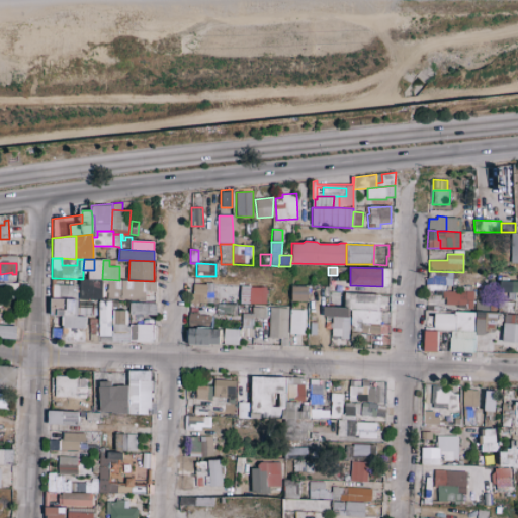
[(461,272),(463,272),(463,274),(463,278),(465,278),(465,283),(461,283),(461,285),(471,285),(471,291),(447,290),(447,287),(451,287),(451,285),(445,285),(445,290),(442,290),(426,289),(426,270),(429,271),(461,272)]
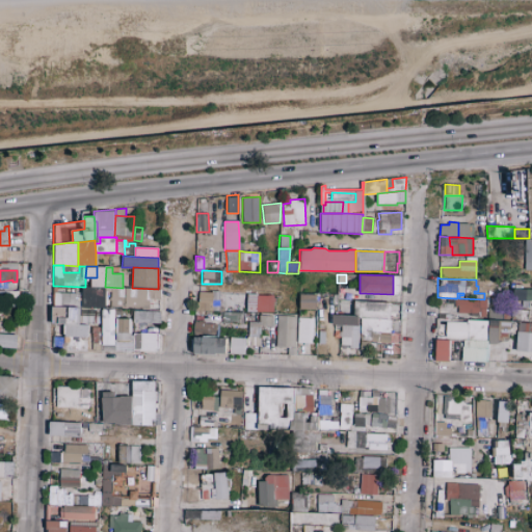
[(14,291),(2,291),(1,291),(1,282),(12,280),(12,282),(14,291)]
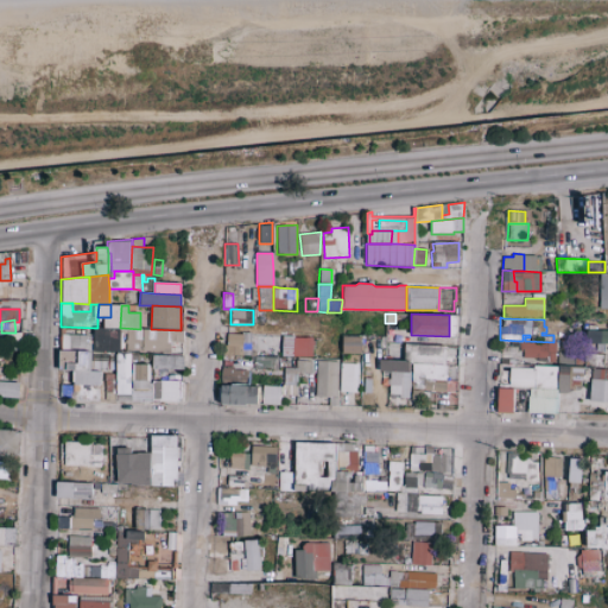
[(97,328),(120,328),(121,328),(121,334),(121,353),(116,353),(93,352),(94,335),(94,328),(97,328)]
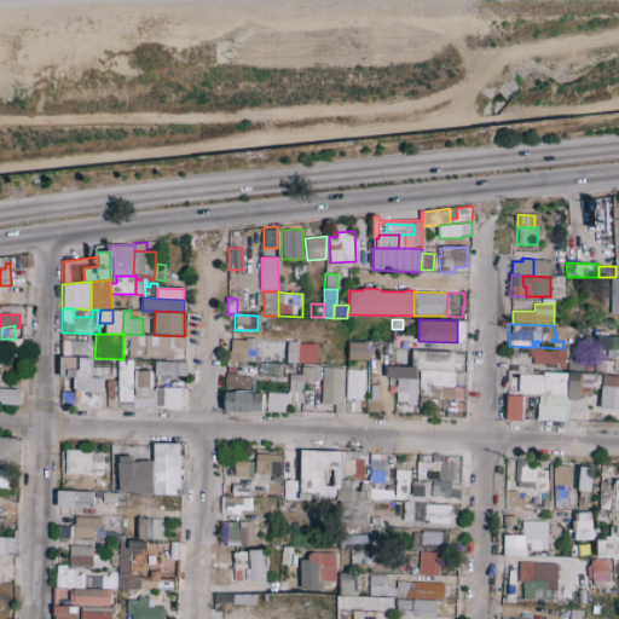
[(143,335),(154,335),(184,336),(186,336),(185,348),(173,348),(173,360),(155,359),(140,359),(134,359),(128,359),(129,340),(123,340),(123,334),(143,335)]
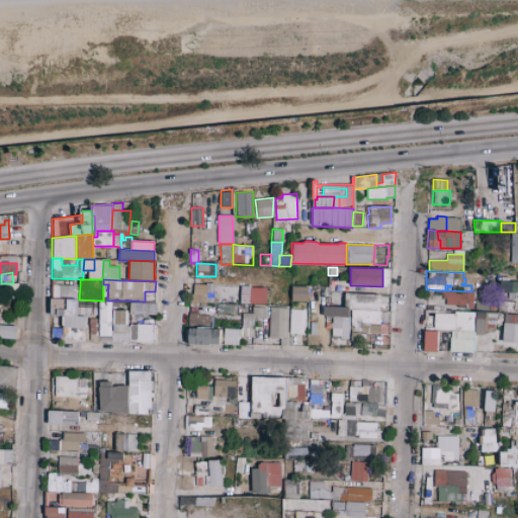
[(517,281),(517,292),(500,292),(500,281),(507,281),(517,281)]
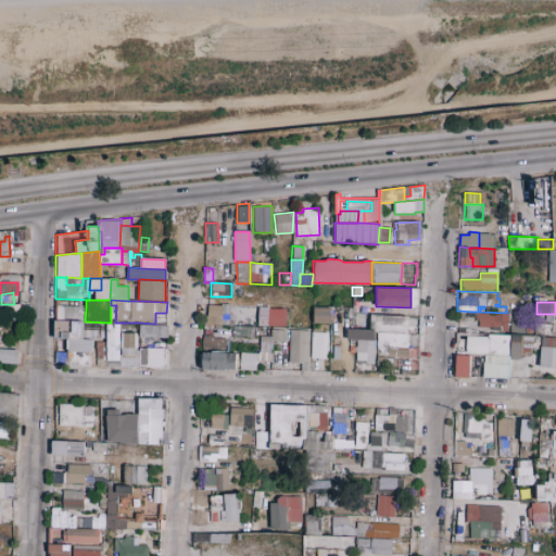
[(20,304),(20,312),(20,320),(2,320),(2,304),(14,304),(20,304)]
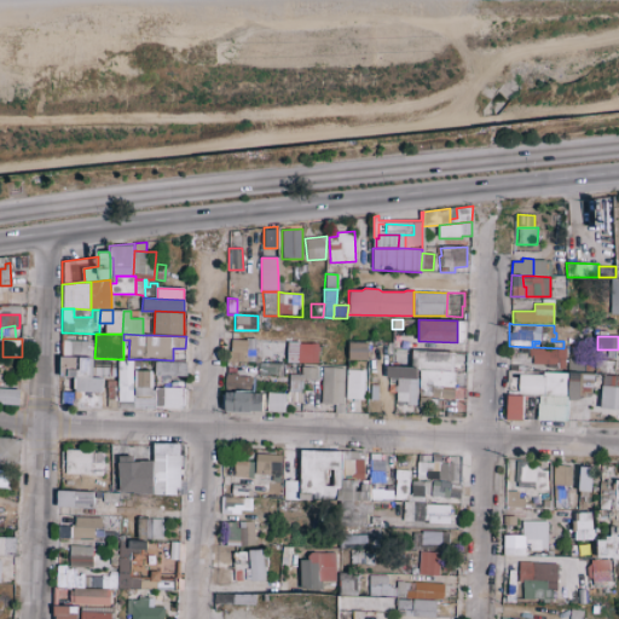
[(259,363),(253,363),(226,362),(227,351),(231,351),(231,340),(247,340),(247,339),(256,339),(255,358),(261,358),(261,363),(259,363)]
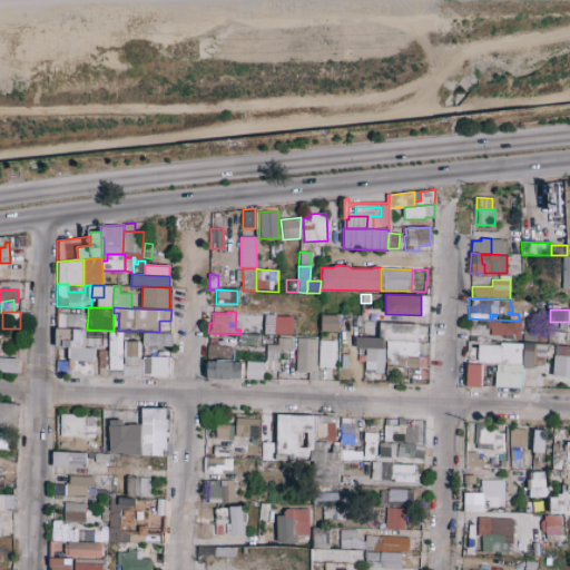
[(88,314),(87,330),(86,330),(60,328),(57,328),(57,313),(61,314),(88,314)]
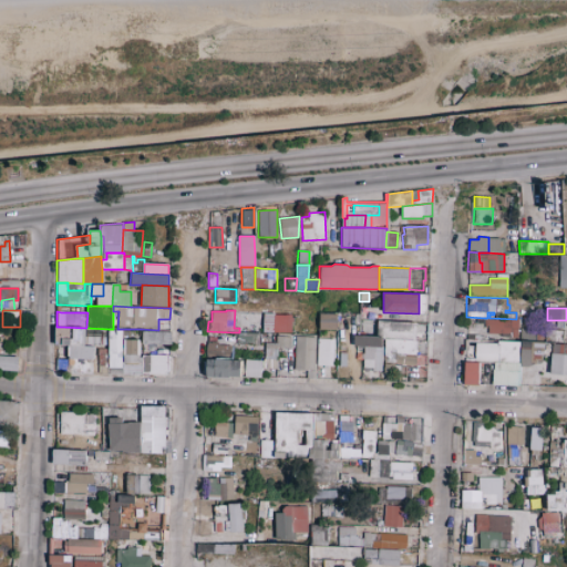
[(291,334),(267,333),(263,333),(263,313),(291,315),(291,334)]
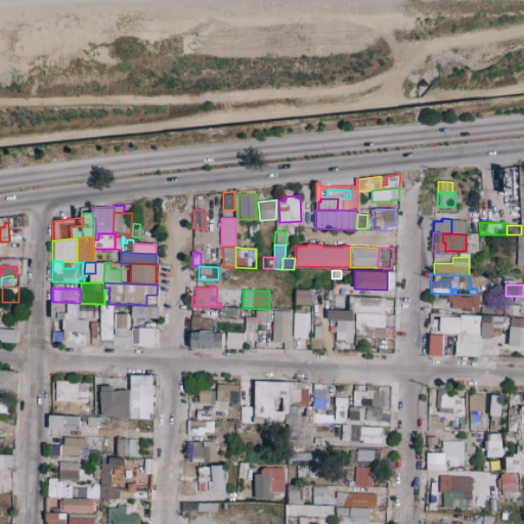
[(311,291),(311,305),(294,305),(295,290),(311,291)]
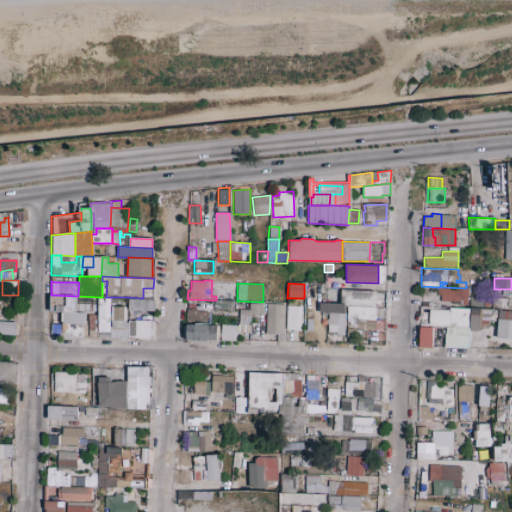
[(442,287),(466,288),(468,288),(468,296),(461,296),(461,302),(440,301),(440,295),(437,295),(437,287),(440,287),(442,287)]
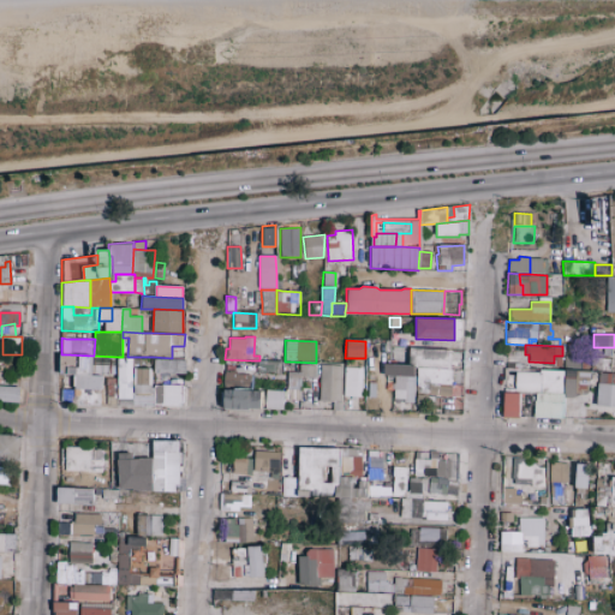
[(451,369),(441,369),(417,368),(415,368),(415,365),(408,364),(410,348),(451,351),(451,369)]
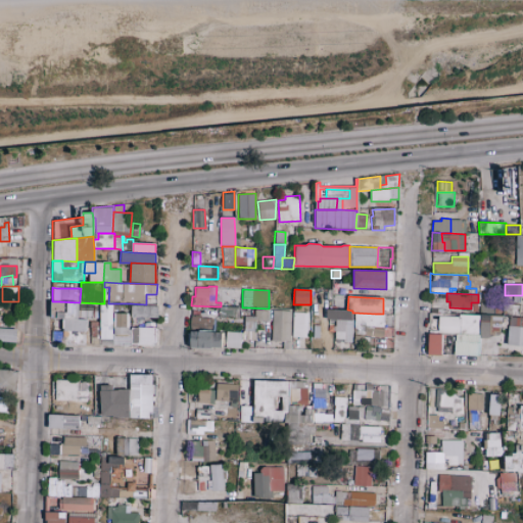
[(493,316),(481,315),(479,315),(479,302),(484,302),(484,300),(487,300),(487,302),(494,302),(493,307),(493,316)]
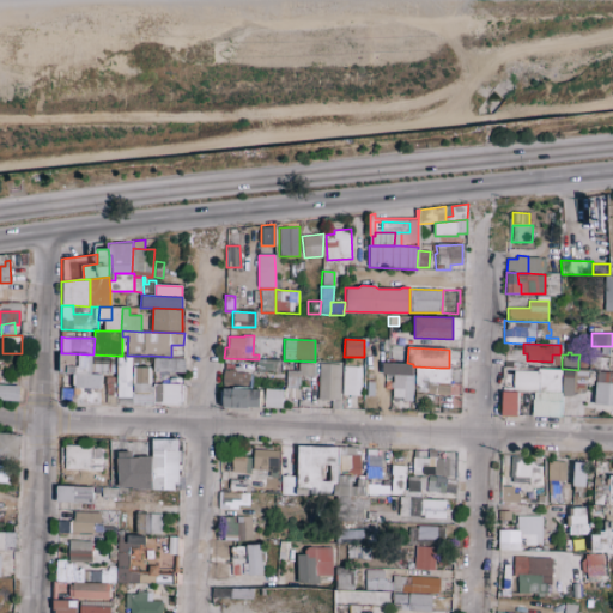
[(92,354),(92,364),(91,374),(65,374),(65,369),(61,369),(61,358),(65,358),(65,353),(92,354)]
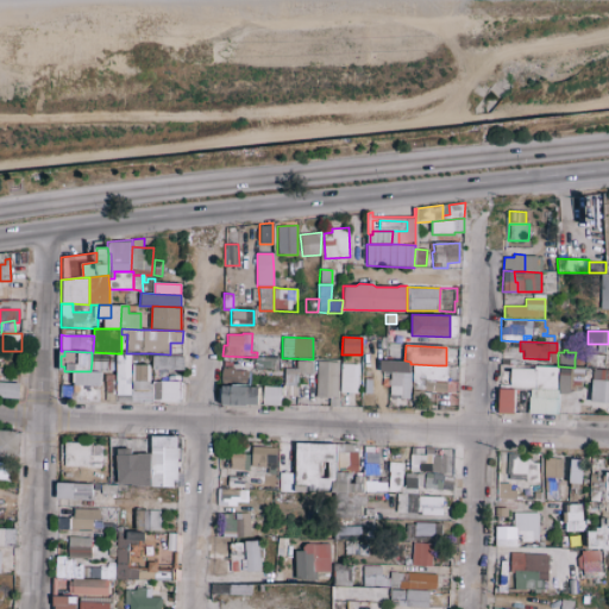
[(606,369),(594,368),(586,368),(586,358),(588,351),(607,353),(607,359),(606,369)]
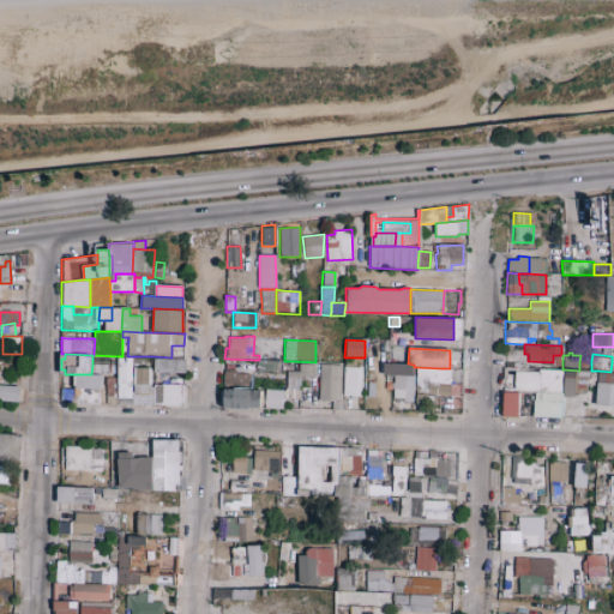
[(94,355),(118,356),(118,366),(110,366),(97,365),(92,365),(92,355),(94,355)]
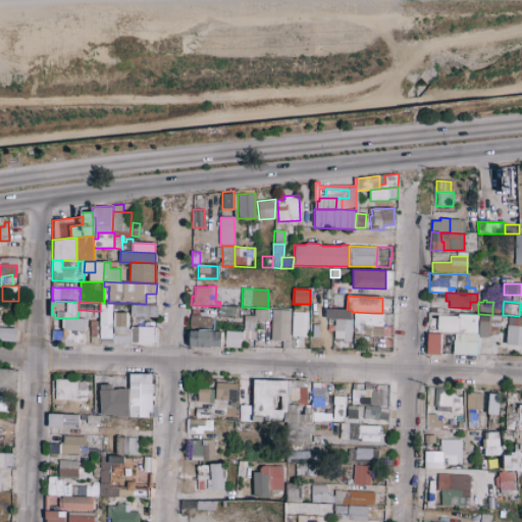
[(104,303),(108,303),(113,303),(113,313),(113,334),(113,338),(100,338),(100,335),(100,321),(100,311),(100,303),(104,303)]
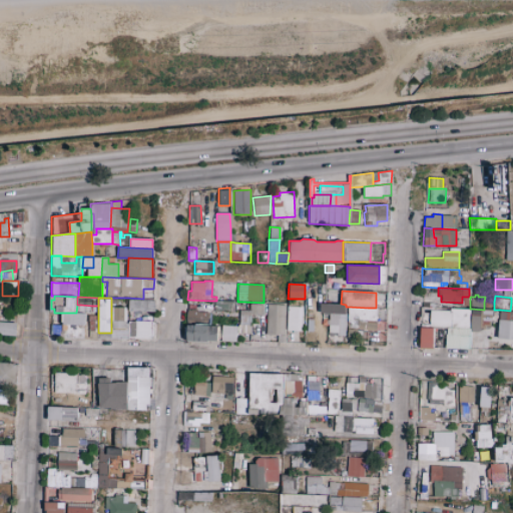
[(143,299),(153,299),(153,312),(128,311),(128,298),(143,299)]
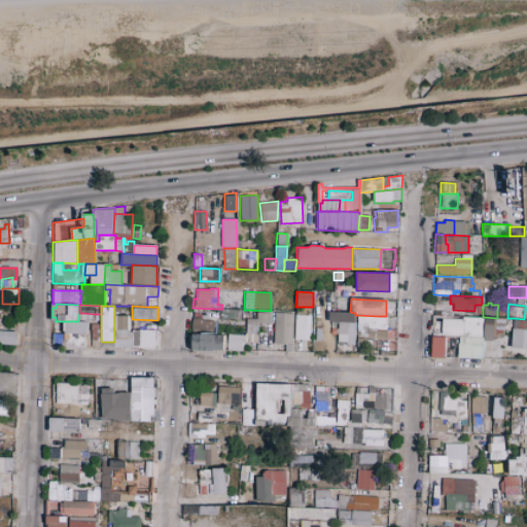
[(244,310),(248,310),(248,318),(246,318),(246,319),(231,319),(231,321),(223,321),(223,319),(220,319),(220,309),(222,309),(244,310)]
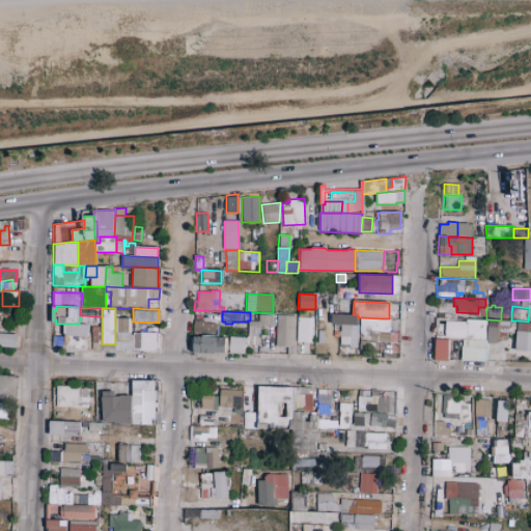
[(511,320),(501,320),(501,312),(511,312),(511,320)]
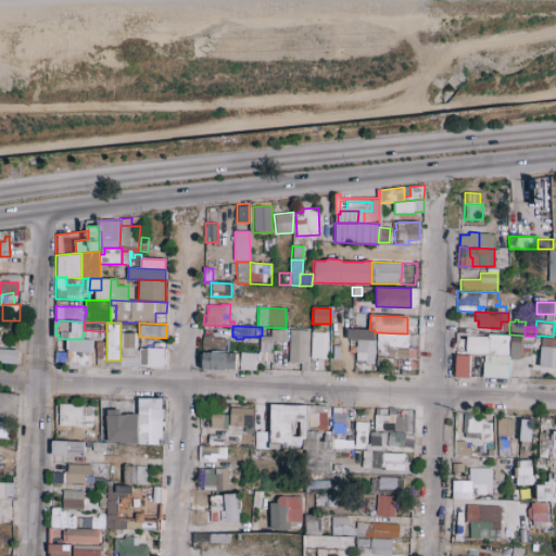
[(299,328),(310,329),(308,364),(301,363),(288,363),(289,328),(292,328),(299,328)]
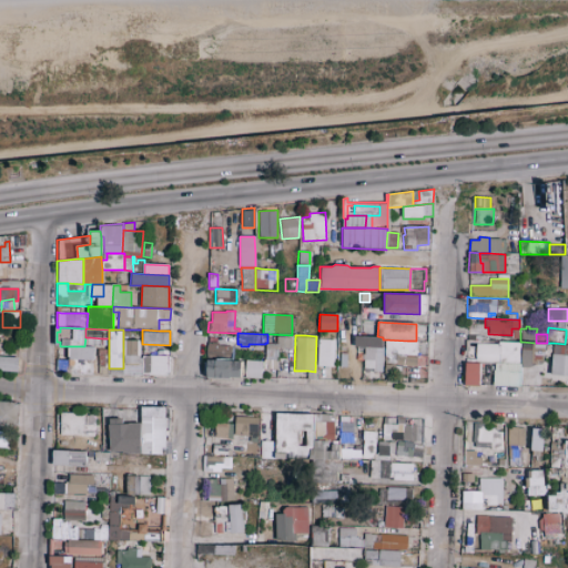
[(293,337),(292,348),(276,348),(277,343),(277,340),(277,336),(293,337)]
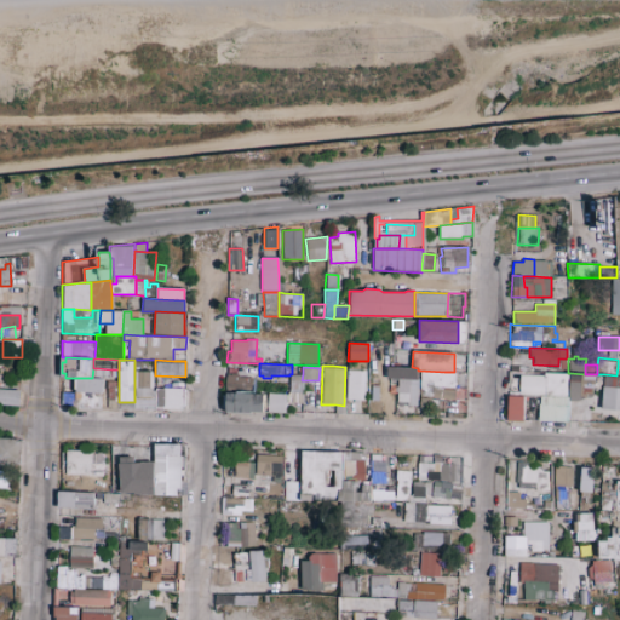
[(418,380),(397,379),(388,379),(388,367),(412,367),(418,368),(418,371),(418,380)]
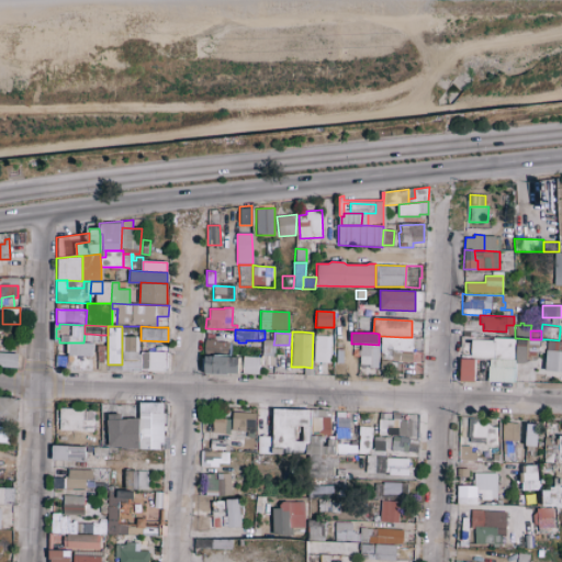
[(332,335),(330,362),(314,362),(315,335),(332,335)]
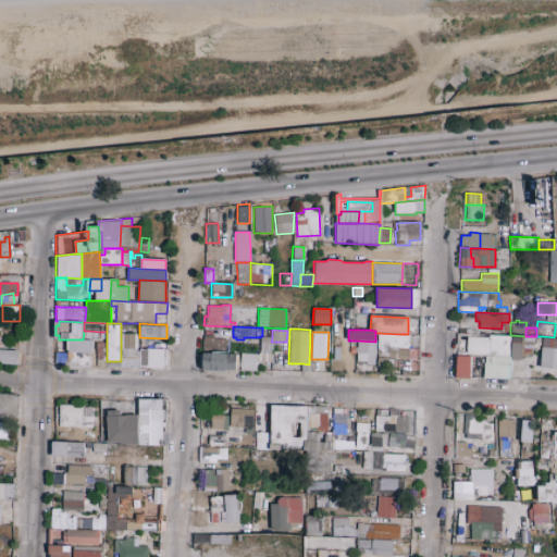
[(398,341),(416,342),(415,348),(399,347),(388,347),(388,346),(388,343),(383,343),(383,342),(378,342),(378,333),(399,334),(398,341)]
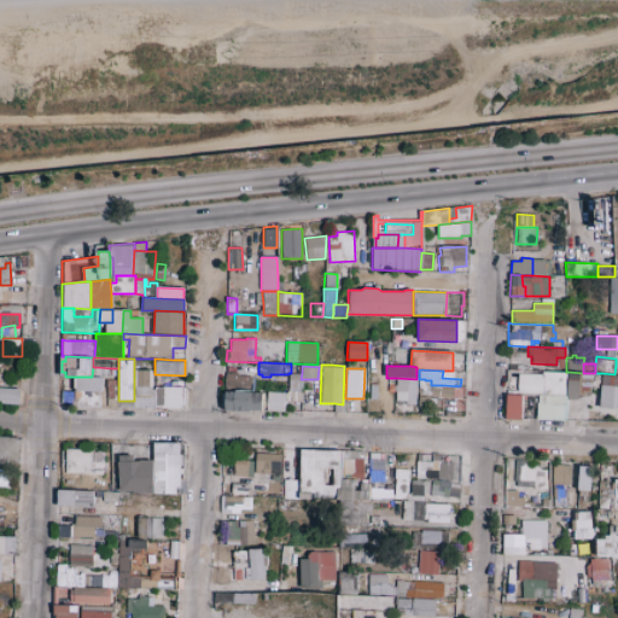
[(141,371),(152,371),(152,389),(152,396),(134,396),(134,371),(141,371)]
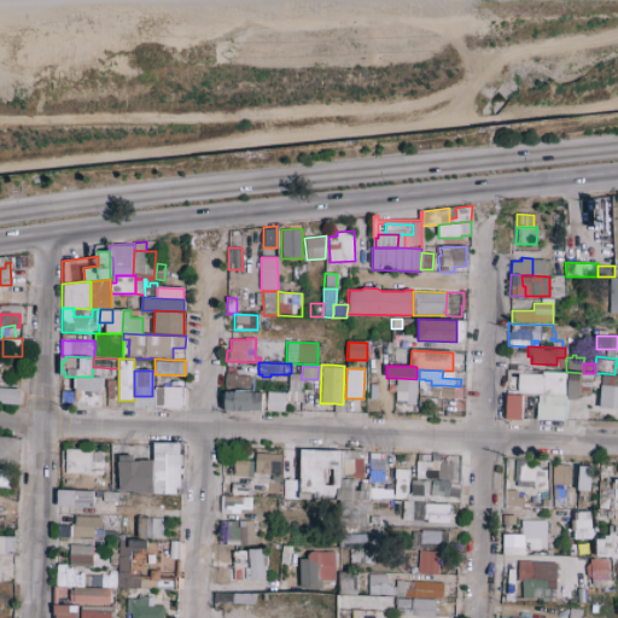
[(564,372),(566,372),(569,372),(567,395),(543,395),(544,377),(542,377),(542,374),(542,371),(557,372),(564,372)]
